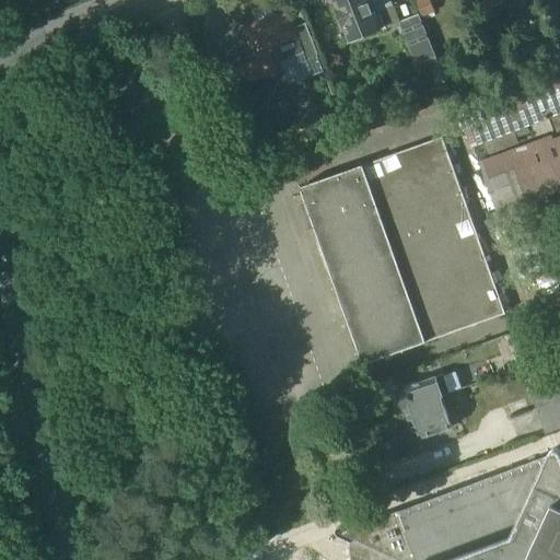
[(387,8),(384,0),(334,0),(337,9),(343,26),(345,26),(350,42),(380,31),(394,25),(387,8)]
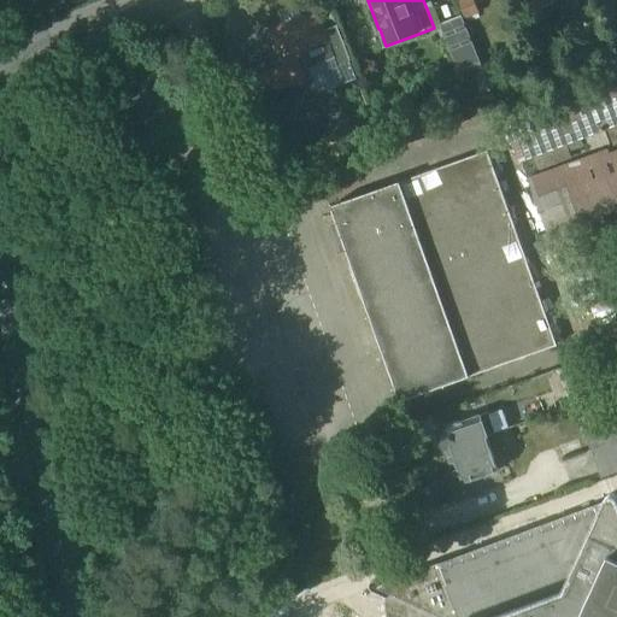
[(466,23),(479,19),(471,0),(464,0),(459,3),(466,23)]
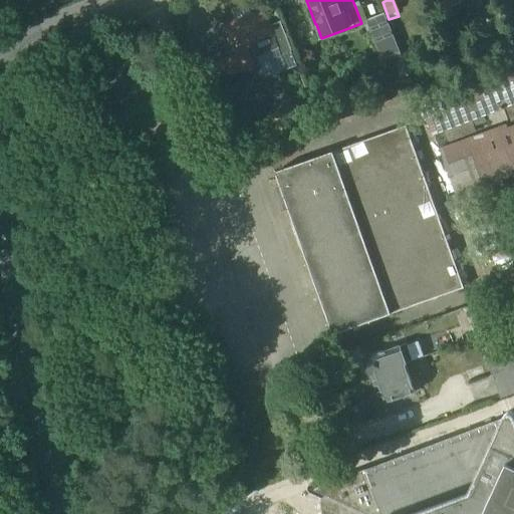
[(447,0),(452,11),(462,7),(458,0),(447,0)]
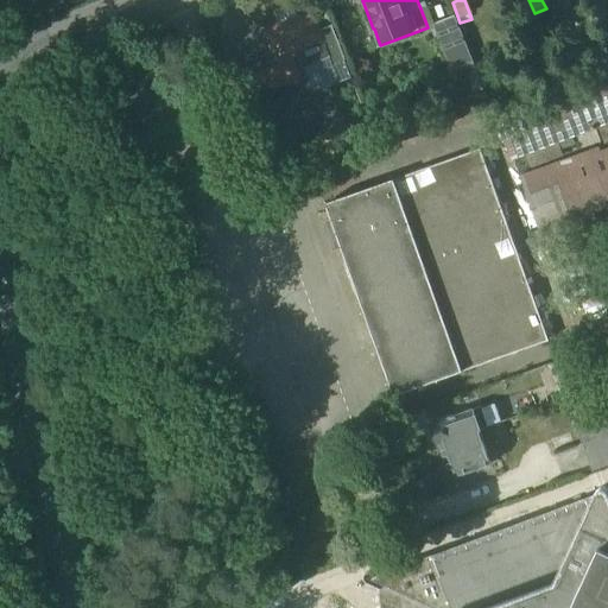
[(267,55),(228,70),(233,82),(239,99),(251,94),(261,90),(263,93),(263,94),(299,80),(290,57),(297,55),(303,69),(330,58),(333,64),(344,61),(330,26),(320,31),(312,12),(267,29),(264,31),(268,43),(272,52),(267,55)]
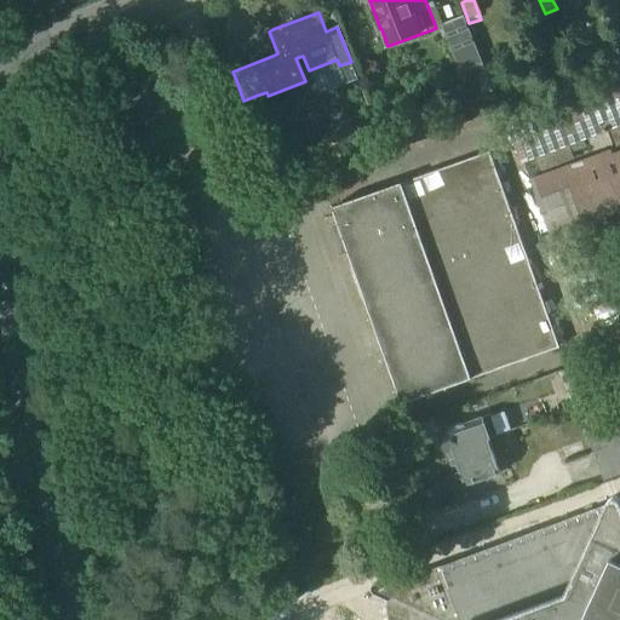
[(443,24),(445,26),(463,70),(482,63),(464,17),(443,24)]
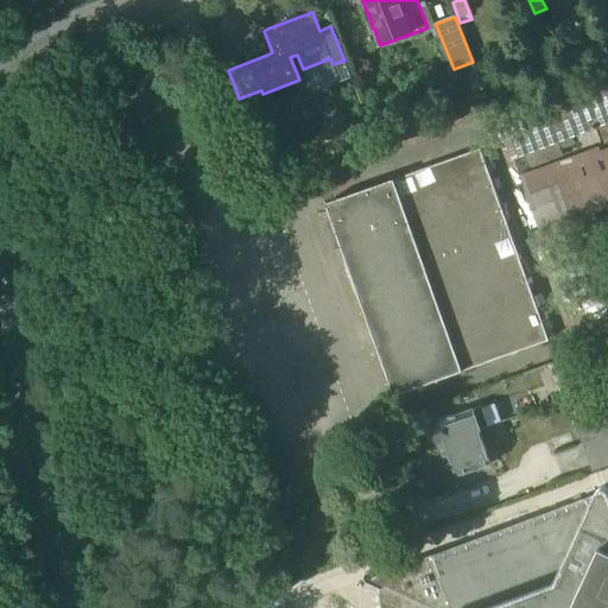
[(339,84),(350,80),(344,63),(333,68),(339,84)]
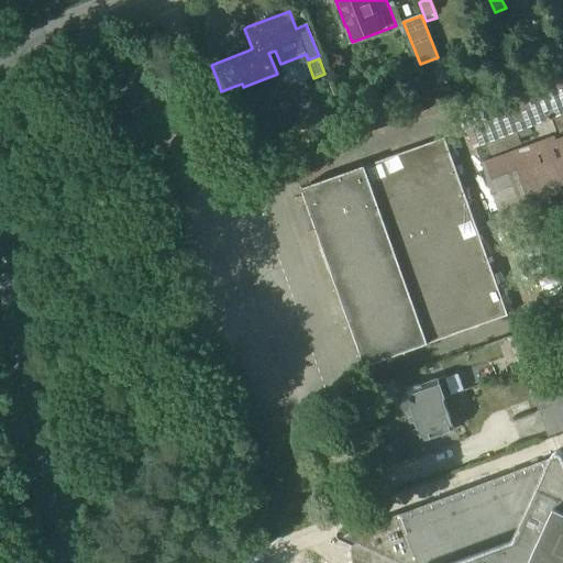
[(559,135),(562,133),(562,79),(468,114),(481,148),(488,145),(492,154),(520,144),(517,135),(534,129),(538,138),(553,132),(551,122),(553,122),(559,135)]
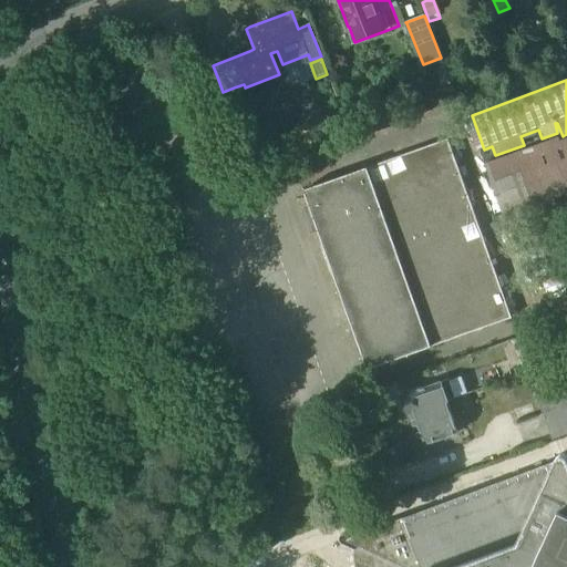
[(275,138),(270,125),(261,129),(266,141),(275,138)]
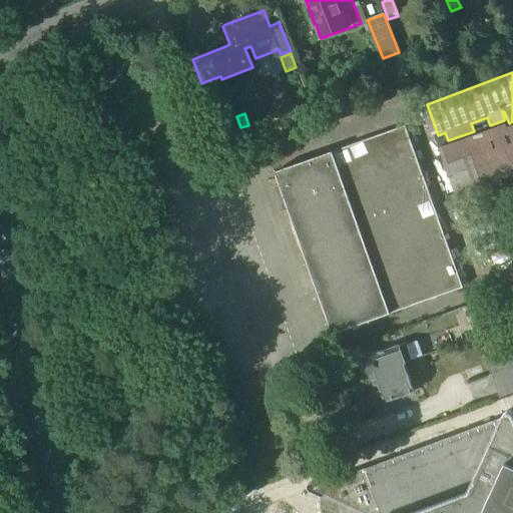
[(459,205),(500,190),(512,185),(512,124),(507,127),(505,124),(438,148),(459,205)]
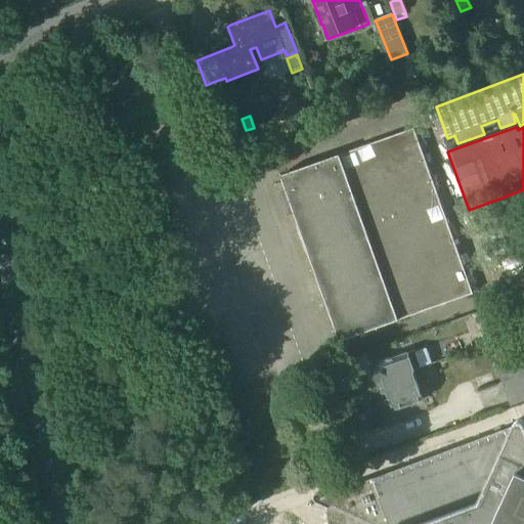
[(280,176),(340,342),(473,294),(413,128),(280,176)]
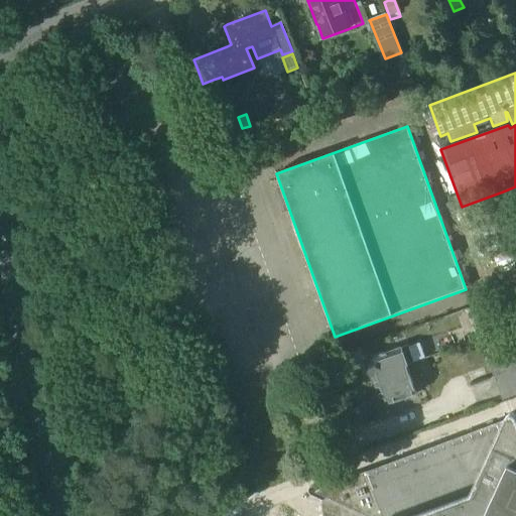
[(464,210),(480,249),(508,238),(493,199),(464,210)]
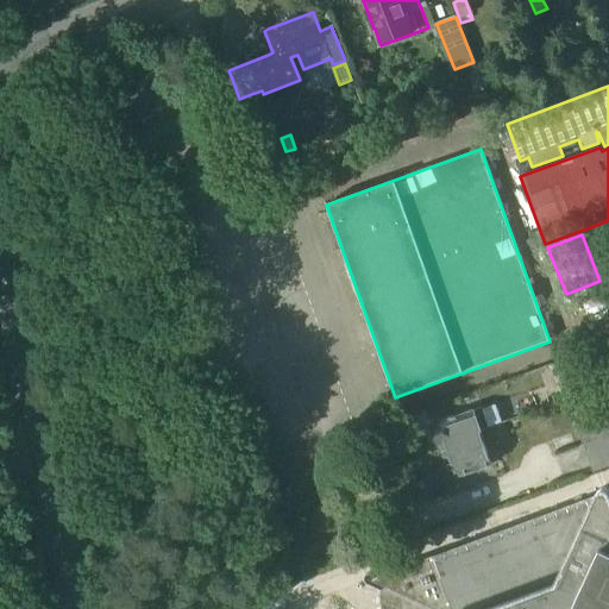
[(550,365),(563,401),(595,390),(583,353),(550,365)]
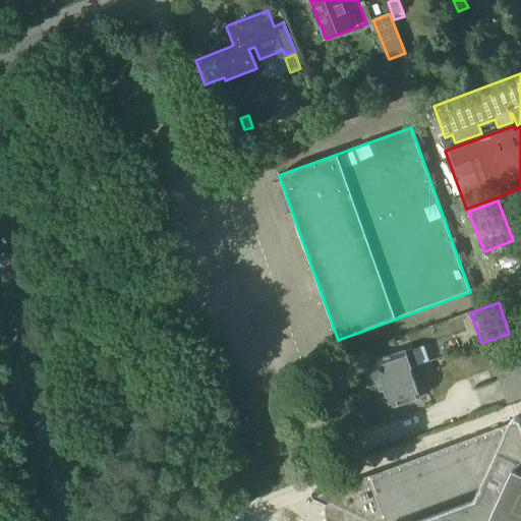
[(513,349),(509,336),(498,340),(502,353),(513,349)]
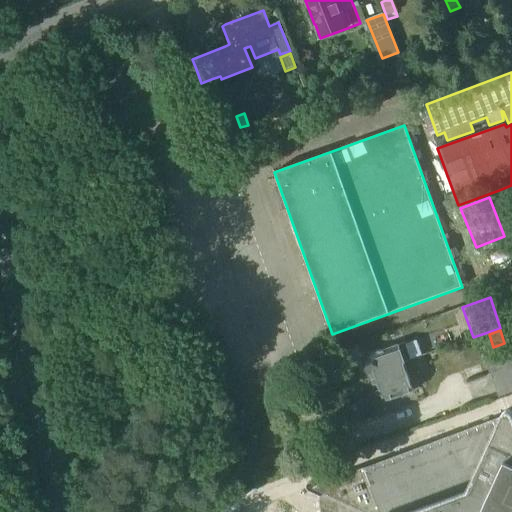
[(402,362),(402,363),(410,360),(404,342),(362,358),(368,375),(370,374),(369,373),(402,362)]
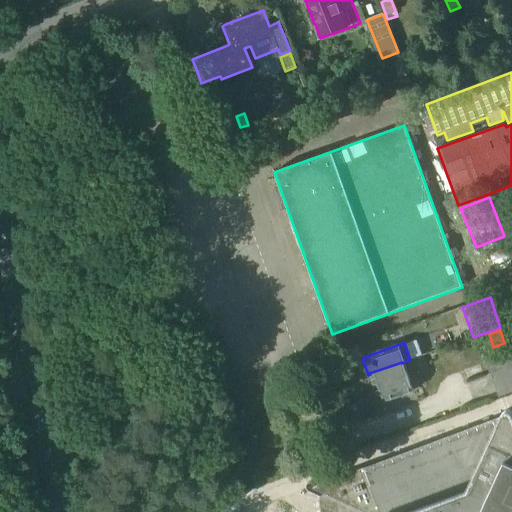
[(411,388),(402,363),(402,362),(369,373),(370,374),(375,390),(376,389),(380,400),(411,388)]
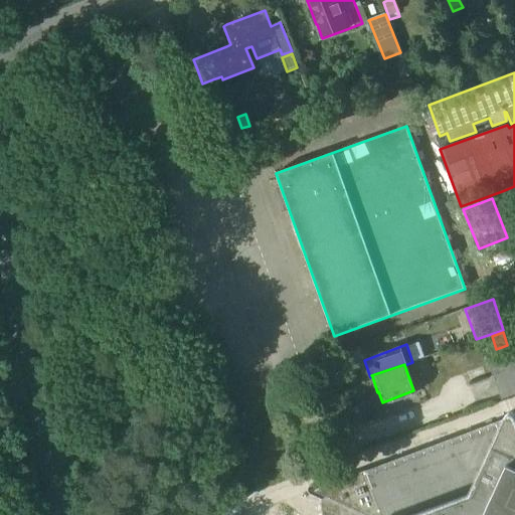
[(514,368),(493,377),(500,395),(514,389),(514,368)]
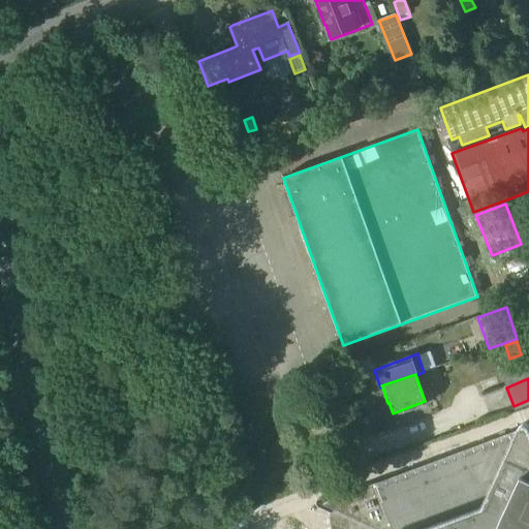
[(528,528),(528,424),(528,425),(527,422),(524,421),(521,421),(519,422),(518,424),(517,427),(465,446),(464,442),(406,464),(408,468),(375,481),(337,496),(335,491),(319,497),(318,498),(317,499),(316,501),(316,503),(317,504),(319,506),(330,510),(330,518),(331,524),(332,528),(528,528)]
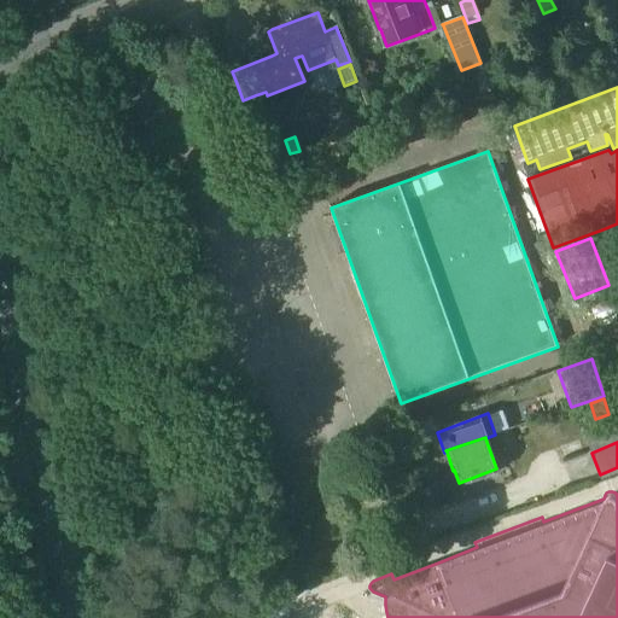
All buildings are outlined.
